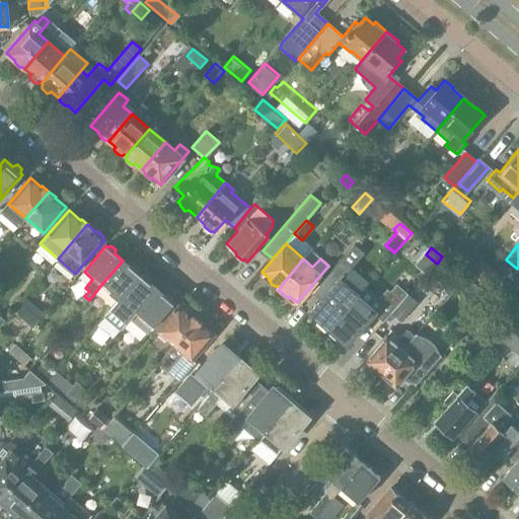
[(498,275),(480,260),(470,271),(488,286),(498,275)]
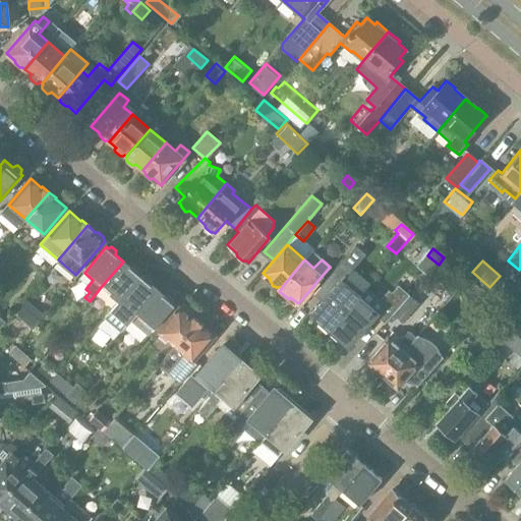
[(101,287),(118,301),(140,276),(139,272),(133,266),(129,266),(123,262),(101,287)]
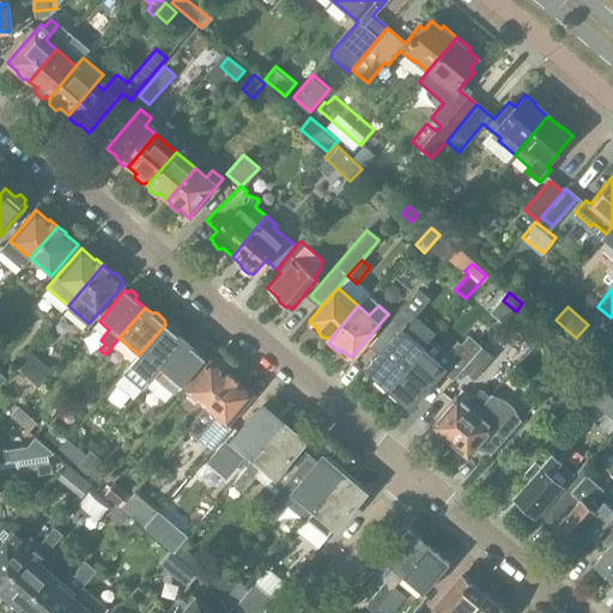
[(387,388),(388,389),(423,349),(428,344),(407,326),(413,319),(402,309),(376,338),(386,346),(365,370),(375,378),(376,382),(383,388),(387,388)]
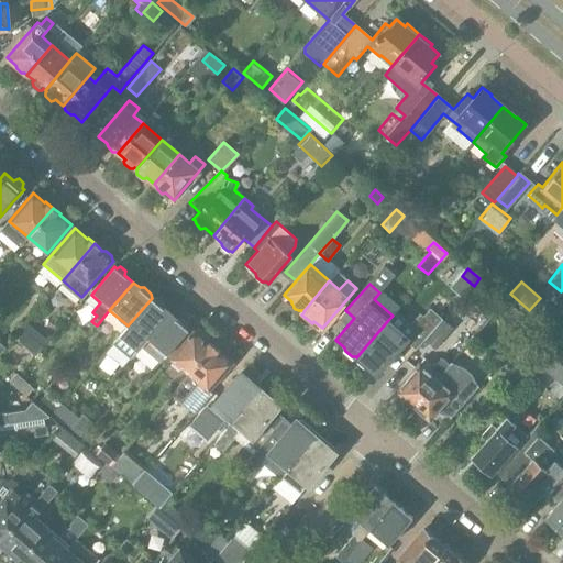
[(128,326),(146,341),(169,313),(162,306),(164,304),(156,297),(154,300),(152,298),(128,326)]
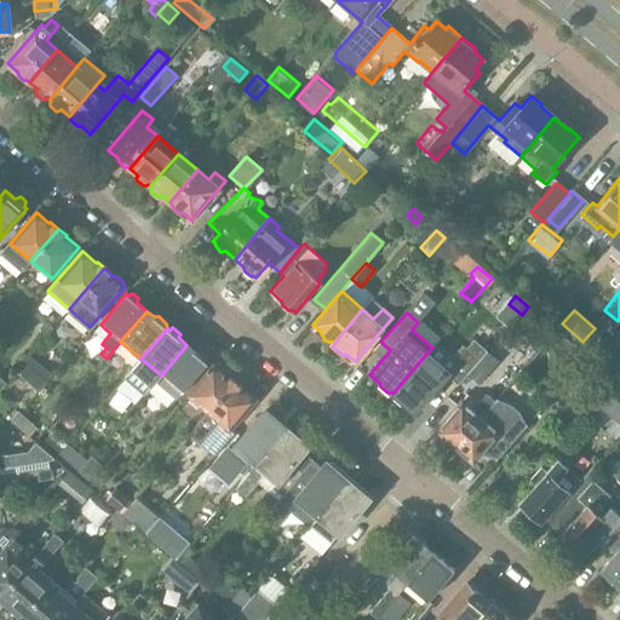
[(468,373),(484,354),(472,343),(464,352),(460,350),(452,360),(447,356),(440,363),(428,352),(392,394),(394,395),(394,399),(401,405),(405,405),(414,413),(457,365),(468,373)]
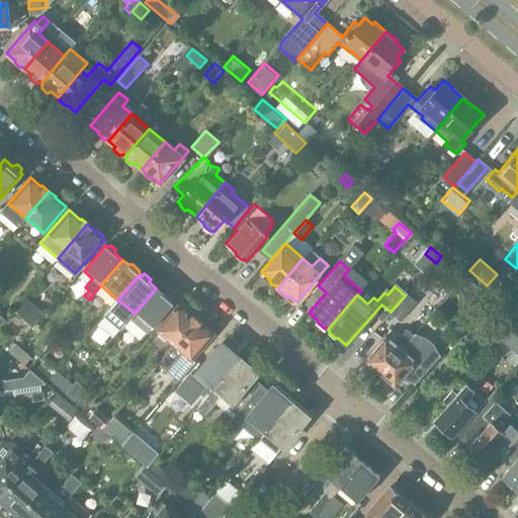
[(156,288),(135,314),(131,319),(148,334),(173,304),(172,301),(173,298),(167,293),(164,294),(156,288)]
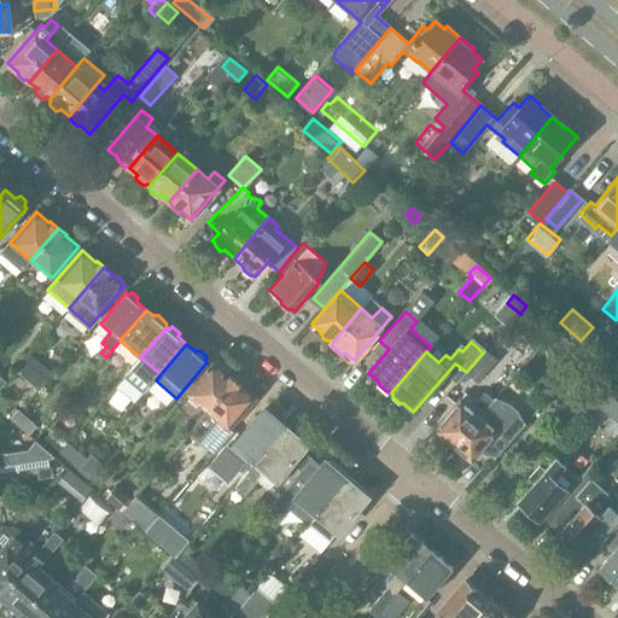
[(484,350),(483,353),(466,372),(477,382),(496,361),(484,350)]
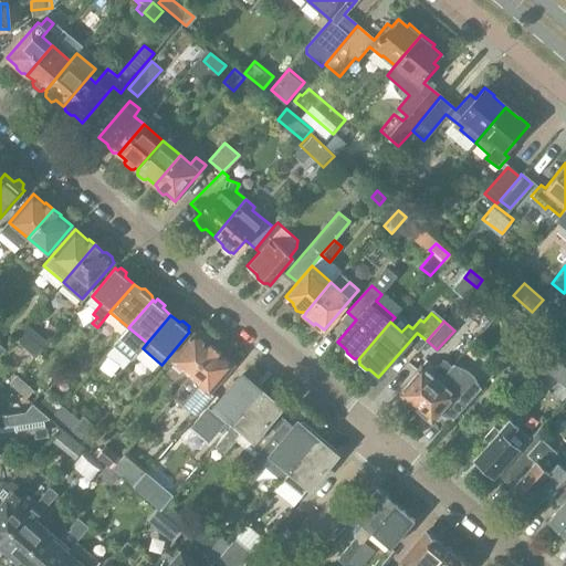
[(28,324),(21,332),(13,339),(35,358),(49,343),(28,324)]
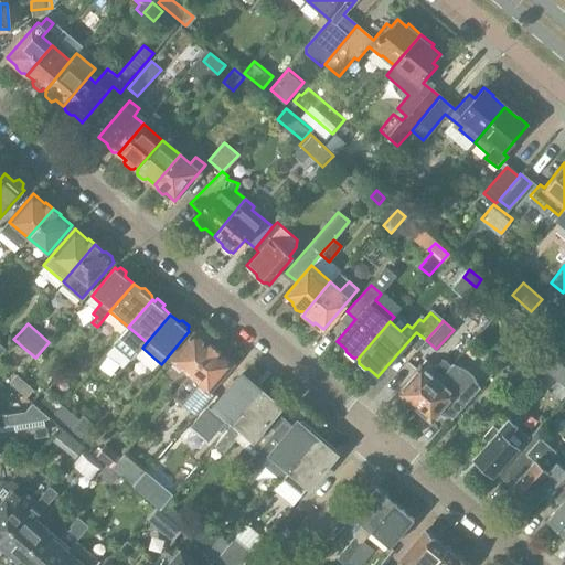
[(190,376),(215,347),(208,341),(195,331),(171,360),(190,376)]
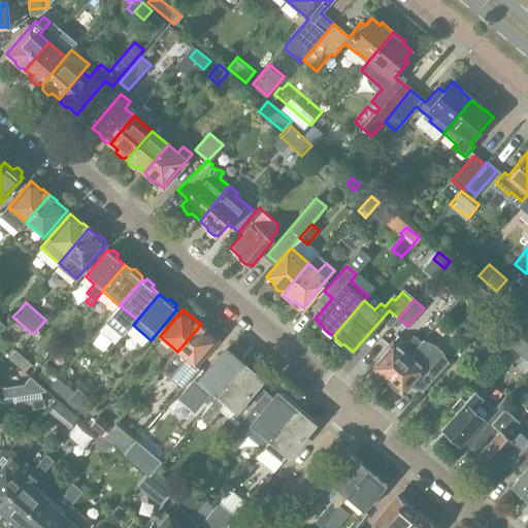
[(527,326),(514,312),(513,311),(485,342),(496,353),(506,342),(527,362),(527,326)]
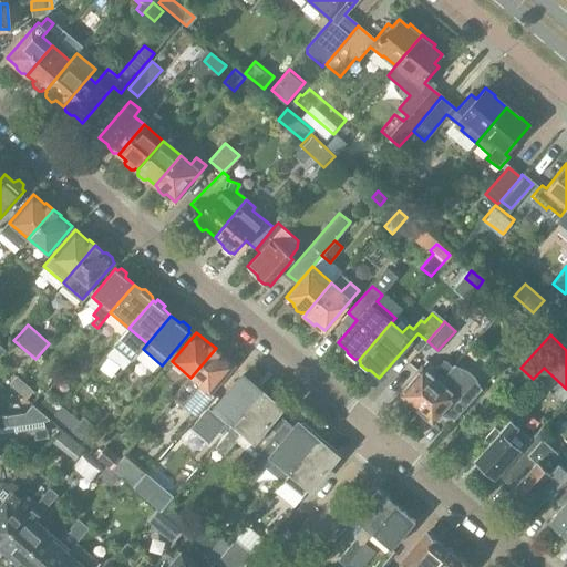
[(191,378),(182,389),(173,399),(182,406),(199,384),(210,393),(234,366),(223,356),(223,354),(216,348),(191,378)]
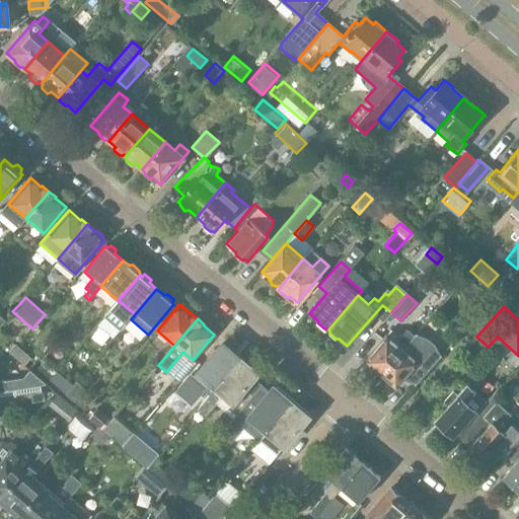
[(380,374),(413,336),(406,330),(398,339),(390,331),(365,361),(367,362),(365,364),(373,371),(375,369),(380,374)]
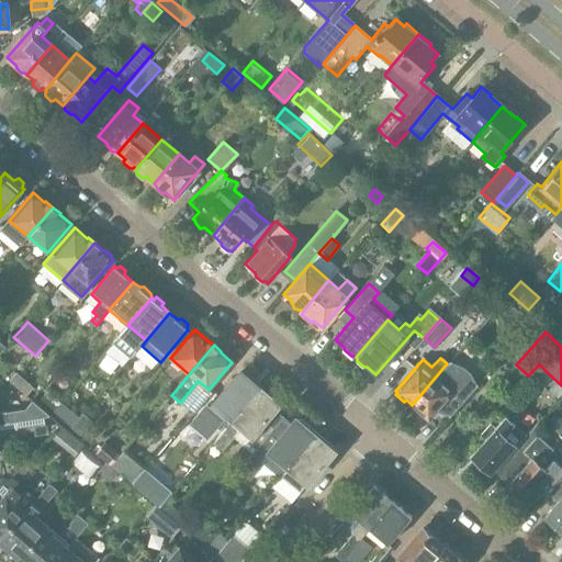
[(447,363),(412,405),(419,411),(417,413),(424,418),(426,416),(429,419),(440,406),(450,415),(449,416),(450,417),(480,383),(479,382),(478,383),(470,371),(464,366),(451,361),(452,360),(451,359),(448,363),(447,363)]
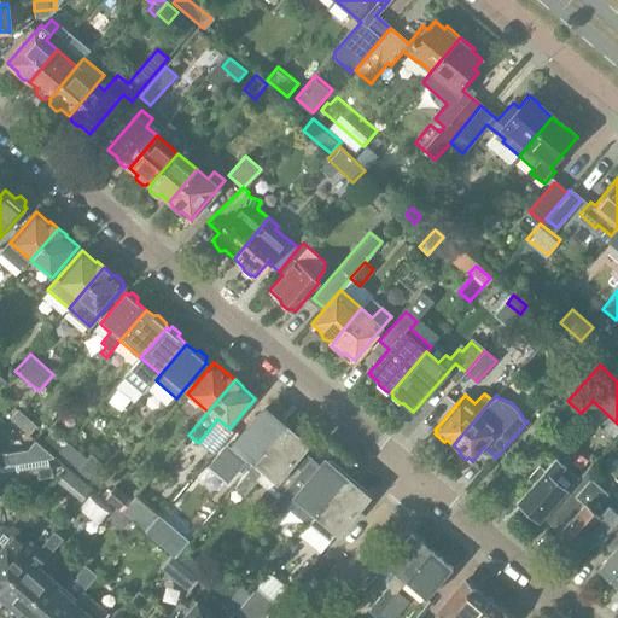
[(246,453),(238,464),(248,471),(285,427),(277,420),(277,415),(270,410),(266,410),(264,409),(237,444),(246,453)]
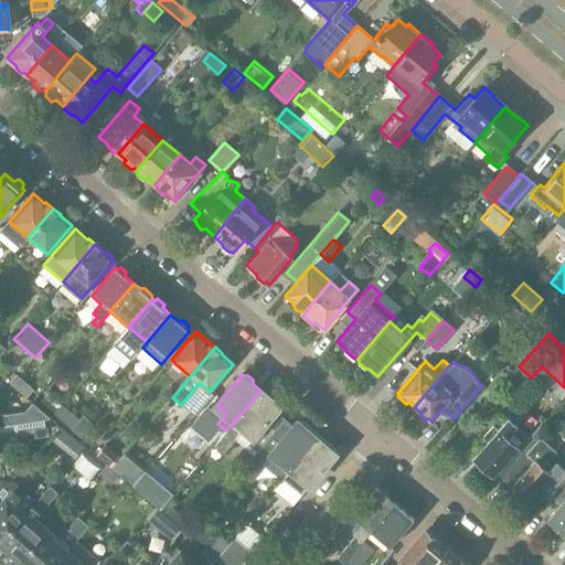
[(17,375),(10,382),(27,397),(33,390),(17,375)]
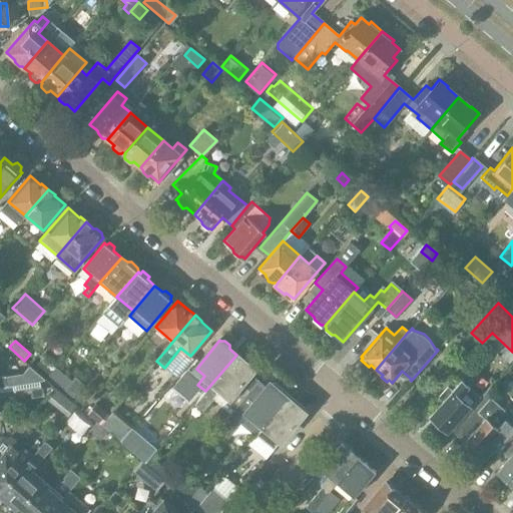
[(236,355),(205,391),(196,402),(197,403),(195,404),(203,411),(214,399),(213,398),(221,389),(231,397),(225,404),(233,410),(234,410),(238,405),(254,386),(259,381),(250,374),(253,369),(252,368),(252,364),(248,360),(244,361),(236,355)]
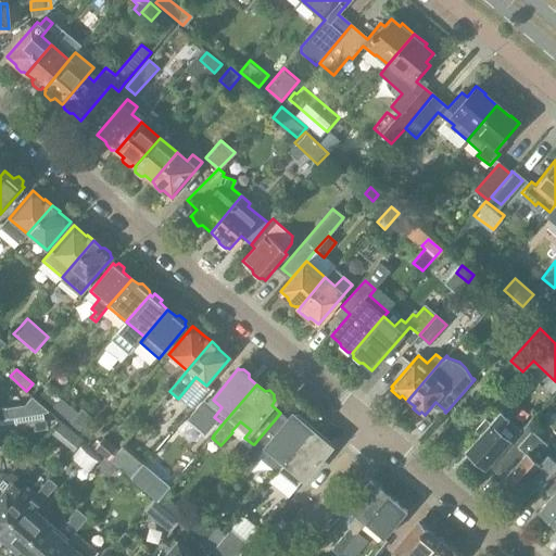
[(41,392),(36,397),(49,409),(54,404),(41,392)]
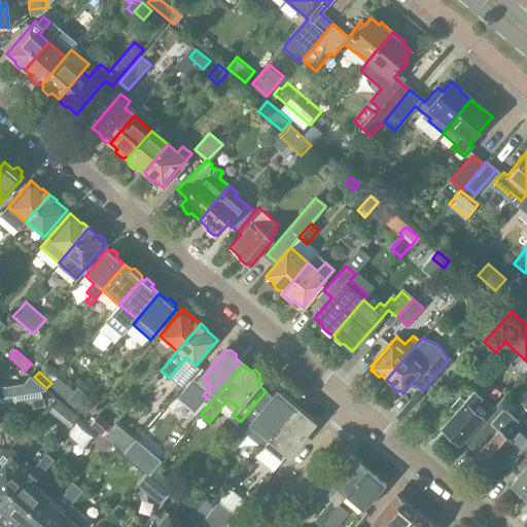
[(23,385),(6,387),(0,388),(0,396),(39,390),(45,389),(30,376),(23,385)]
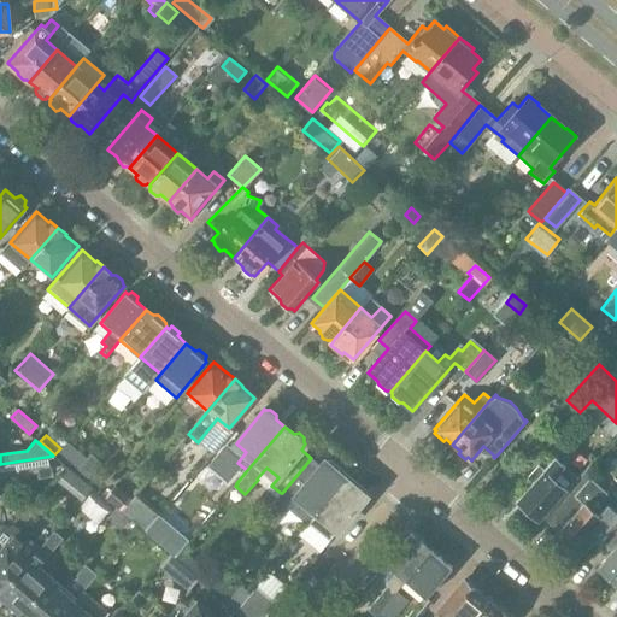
[(58,452),(77,469),(87,459),(68,442),(58,452)]
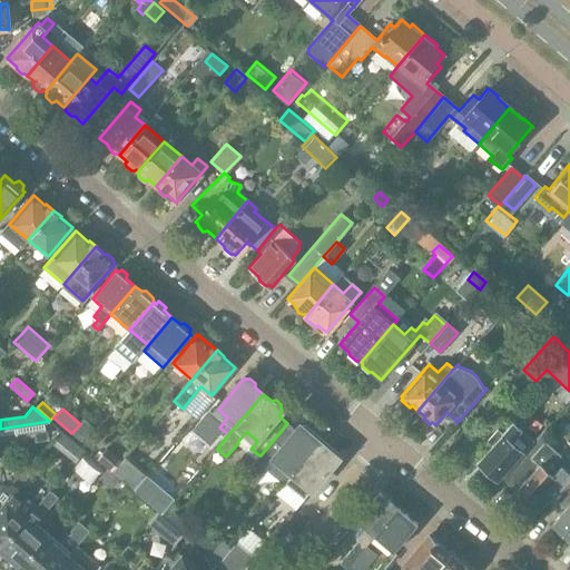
[(82,441),(91,429),(94,428),(85,420),(74,433),(82,441)]
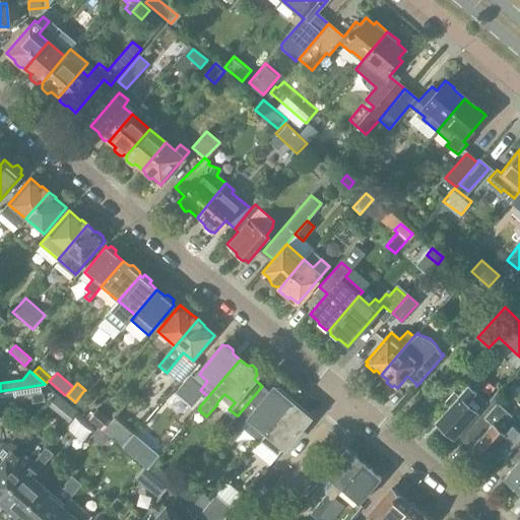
[(41,395),(39,385),(0,391),(0,416),(1,417),(0,411),(0,404),(29,399),(30,404),(44,402),(42,394),(41,395)]
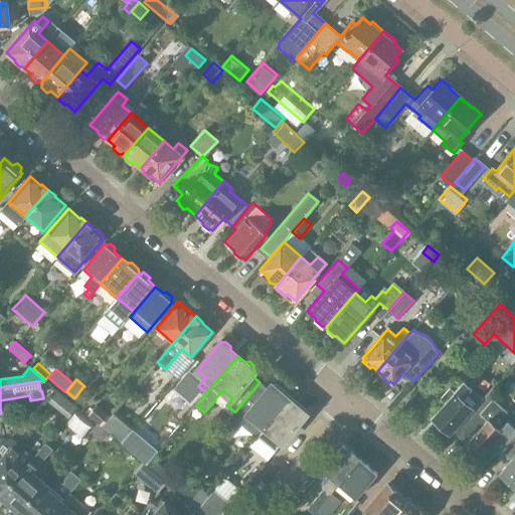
[(453,431),(473,408),(462,398),(471,389),(463,382),(458,387),(454,391),(455,392),(432,417),(438,422),(437,424),(447,434),(448,432),(451,434),(453,431)]
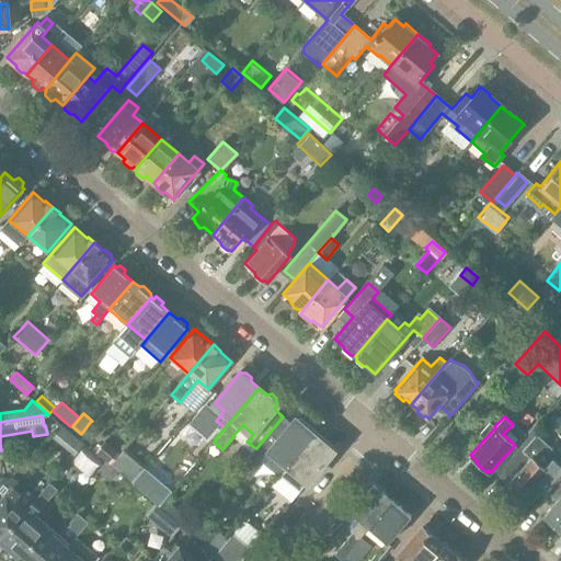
[(261,443),(256,448),(266,456),(263,460),(281,476),(281,474),(315,434),(307,427),(307,424),(304,422),(301,420),(297,421),(296,420),(294,422),(270,449),(261,443)]
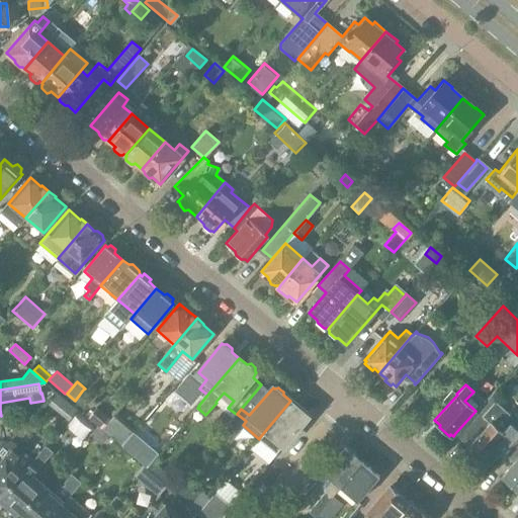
[(207,395),(199,389),(190,399),(198,406),(207,395)]
